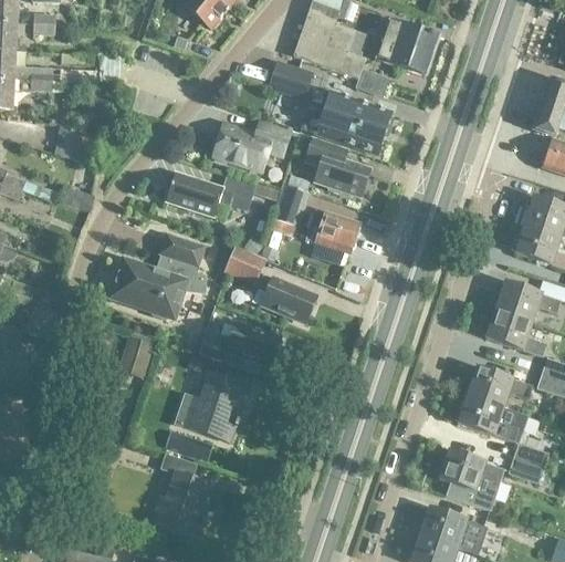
[(0,0),(0,20),(17,21),(18,4),(22,4),(22,0),(0,0)]
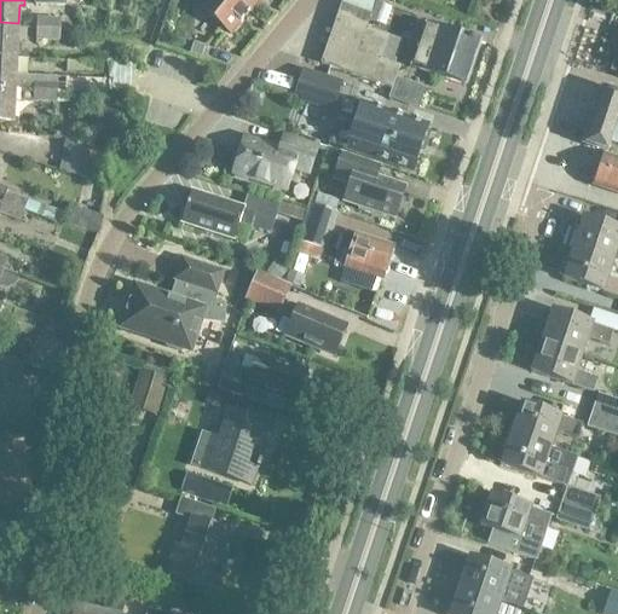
[(200,0),(198,1),(231,29),(250,7),(241,0),(200,0)]
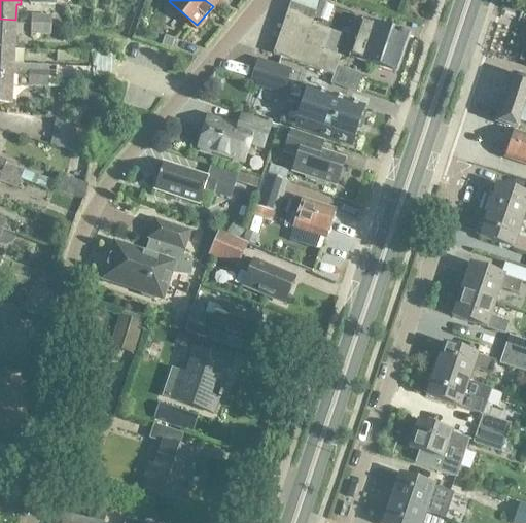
[(334,72),(337,63),(340,54),(336,53),(324,48),(330,28),(312,22),(315,14),(316,9),(290,0),(273,51),(334,72)]
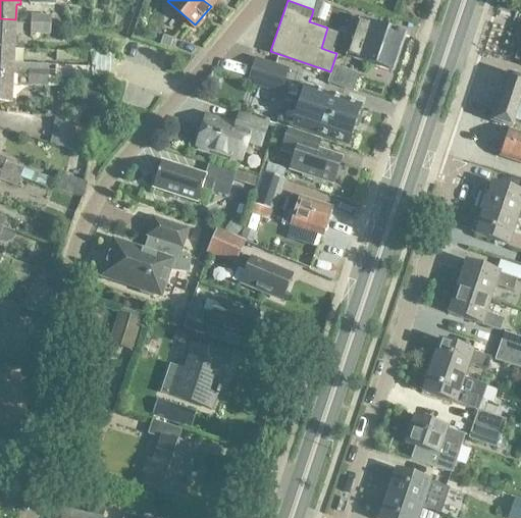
[(313,9),(312,14),(325,19),(331,3),(323,0),(316,0),(313,9)]
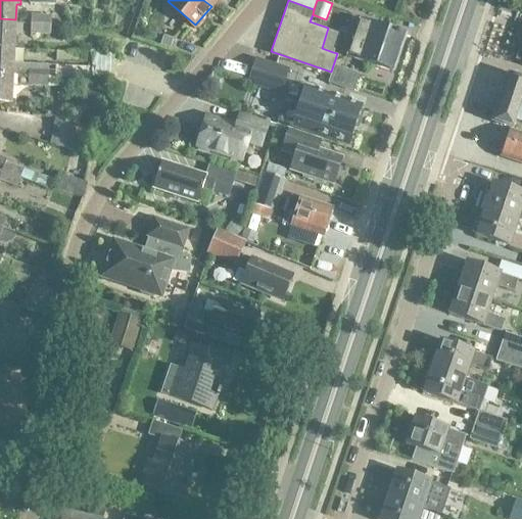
[(32,10),(32,20),(51,21),(52,11),(32,10)]
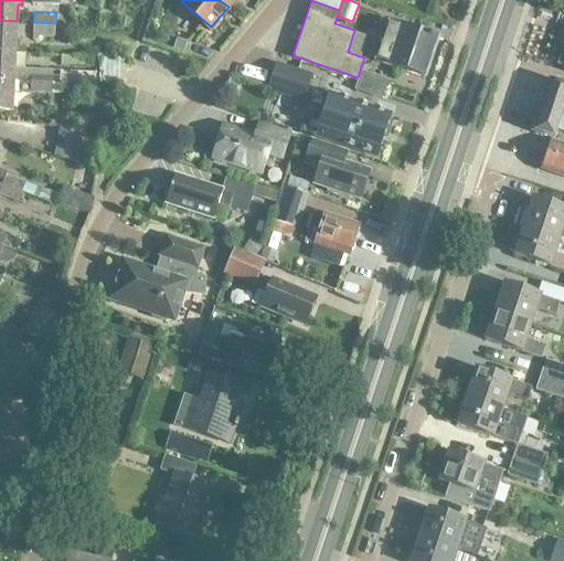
[(0,20),(0,48),(16,49),(16,46),(20,46),(20,36),(17,36),(17,21),(0,20)]
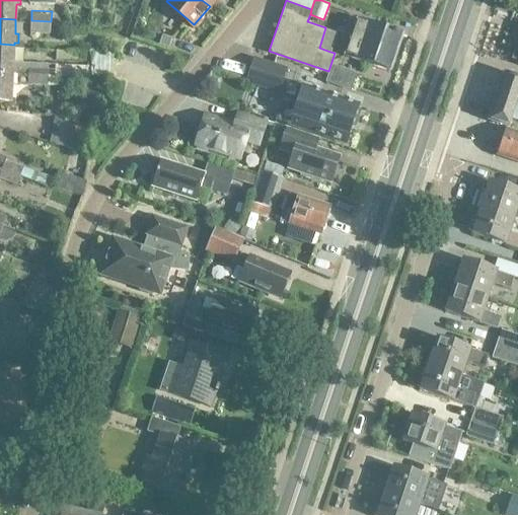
[(51,21),(31,20),(30,29),(51,30),(51,21)]
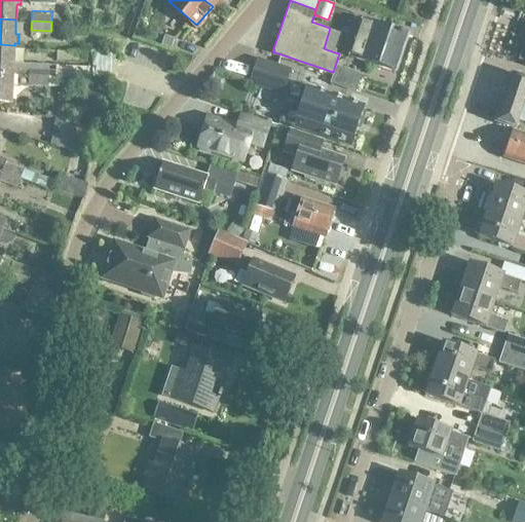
[(364,21),(352,57),(397,71),(409,35),(364,21)]
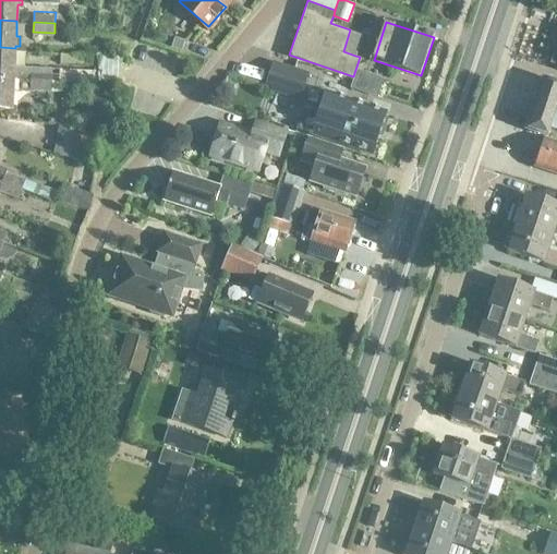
[(184,38),(176,36),(172,45),(182,47),(184,38)]
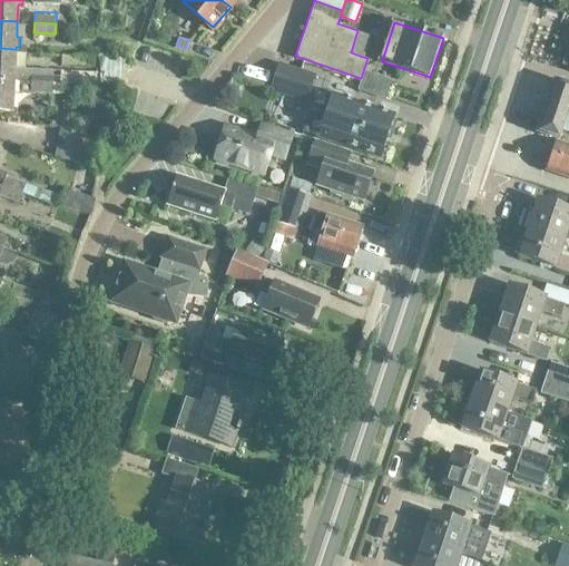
[(0,48),(0,78),(15,79),(16,49),(0,48)]
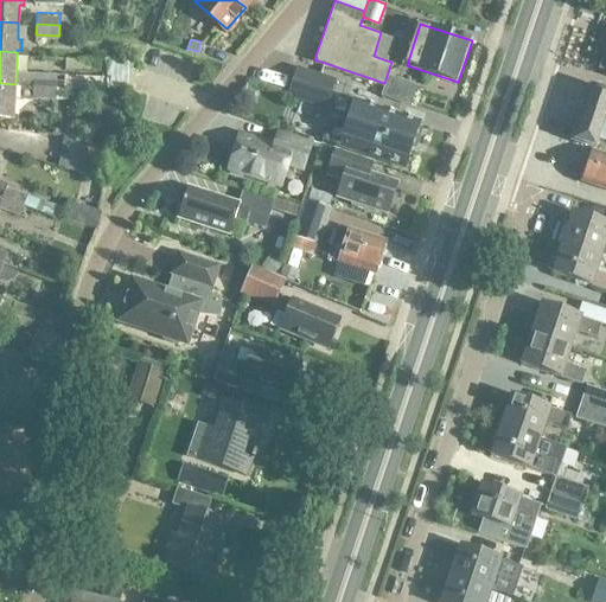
[(298,64),(288,95),(326,108),(337,77),(298,64)]
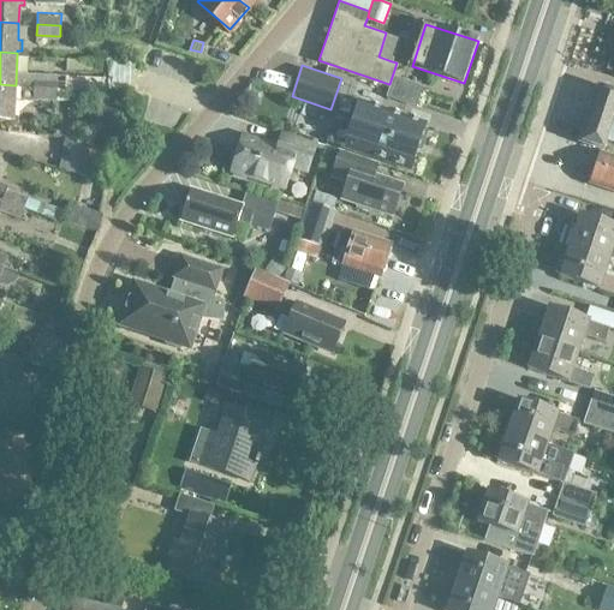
[(33,87),(58,88),(58,77),(34,76),(33,87)]
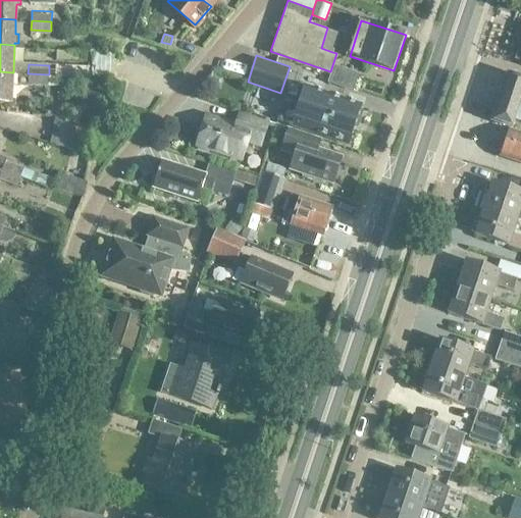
[(13,72),(0,71),(0,99),(11,100),(12,82),(48,83),(49,74),(28,73),(13,72)]
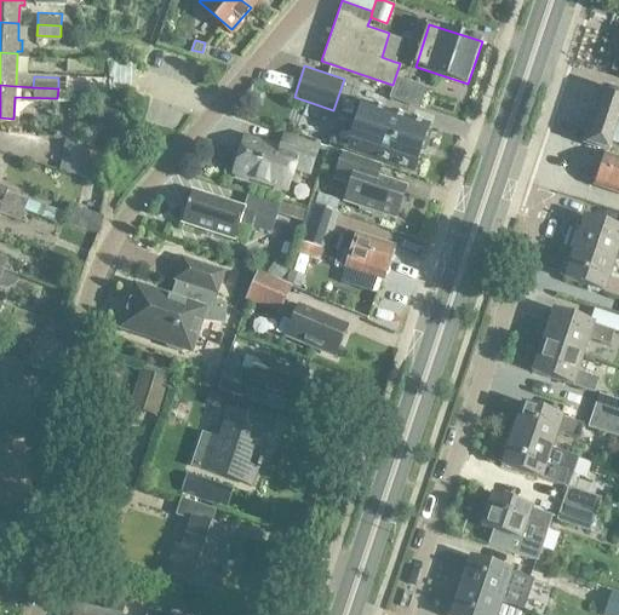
[(618,88),(606,85),(586,141),(608,149),(611,139),(618,142),(618,88)]
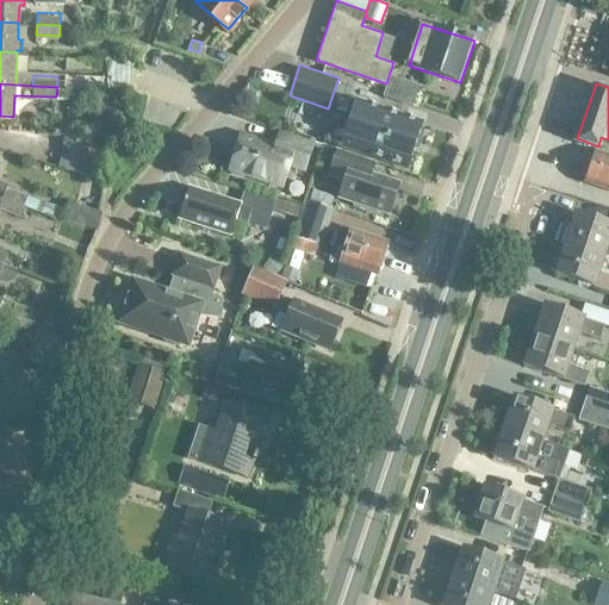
[(125,97),(97,94),(95,113),(124,116),(125,97)]
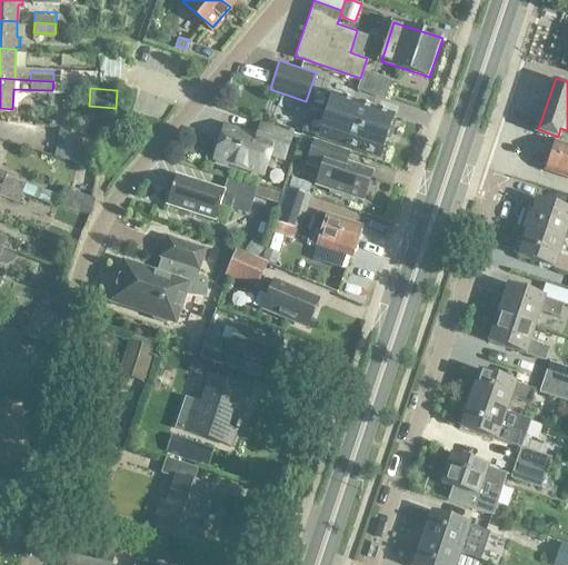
[(318,90),(305,129),(381,155),(390,127),(394,128),(397,118),(394,117),(395,112),(356,99),(355,102),(318,90)]
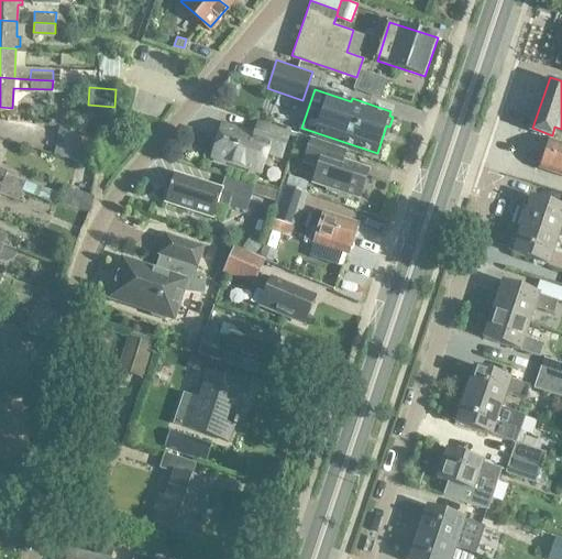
[(58,136),(78,143),(97,149),(99,149),(102,133),(84,129),(84,125),(61,120),(57,136),(58,136)]
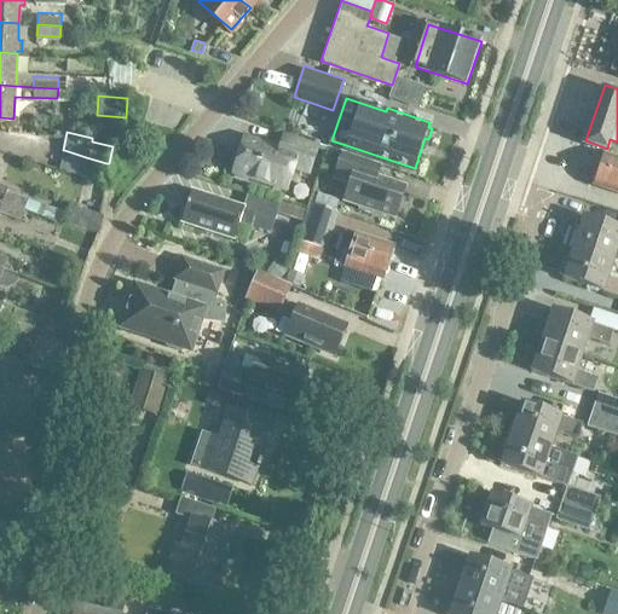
[(247,135),(235,169),(288,186),(294,166),(310,171),(319,143),(287,133),(282,146),(247,135)]
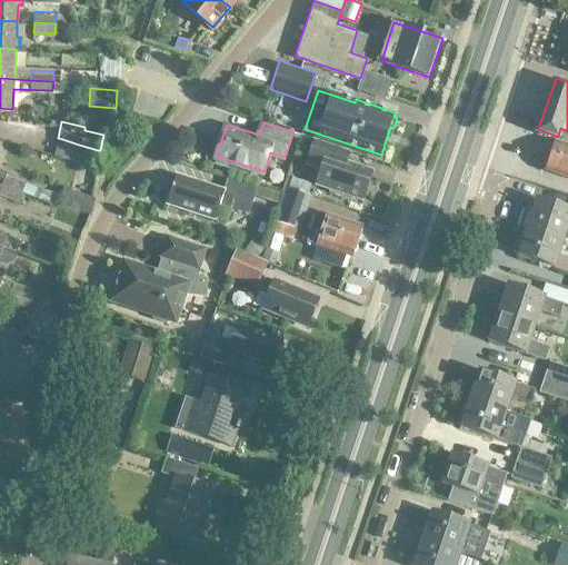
[(316,137),(308,161),(322,166),(318,180),(331,186),(330,189),(344,194),(346,190),(365,197),(374,170),(347,161),(351,149),(316,137)]
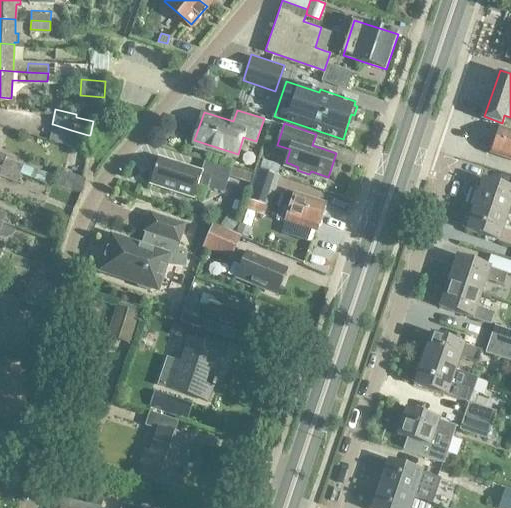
[(71,130),(53,124),(50,137),(67,142),(71,130)]
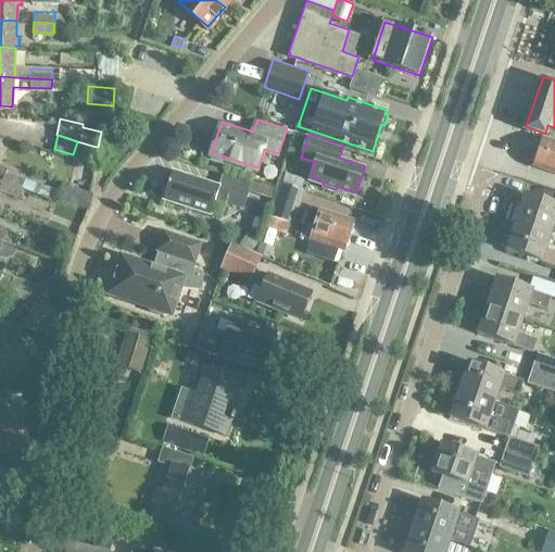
[(554,139),(542,136),(533,163),(554,170),(554,139)]
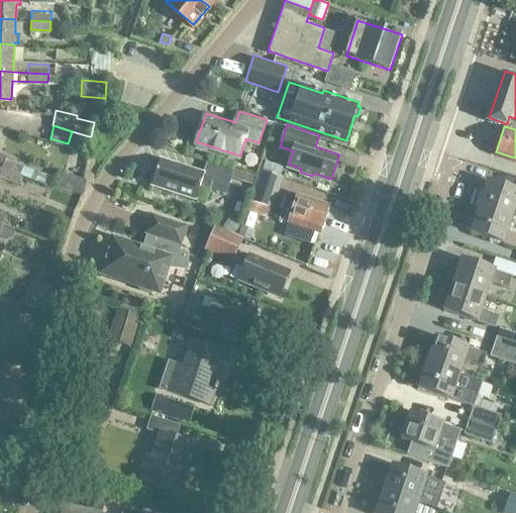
[(89,136),(72,131),(68,143),(86,148),(89,136)]
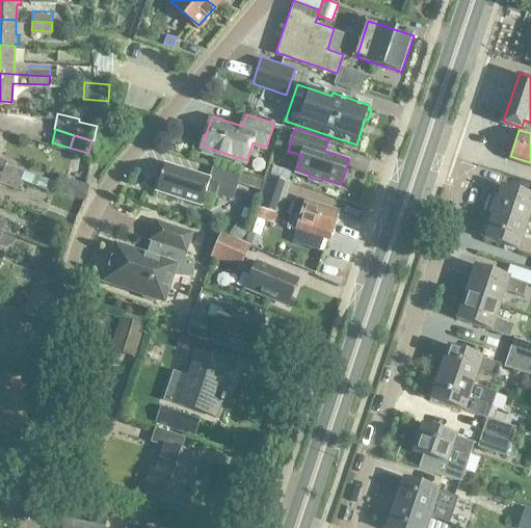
[(0,168),(2,170),(22,177),(24,169),(6,162),(7,160),(0,157),(0,168)]
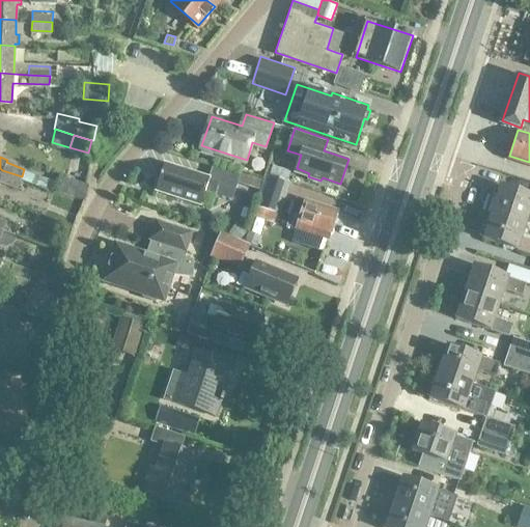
[(205,189),(215,192),(219,181),(235,187),(238,181),(241,172),(213,163),(208,175),(165,161),(156,188),(200,203),(205,189)]
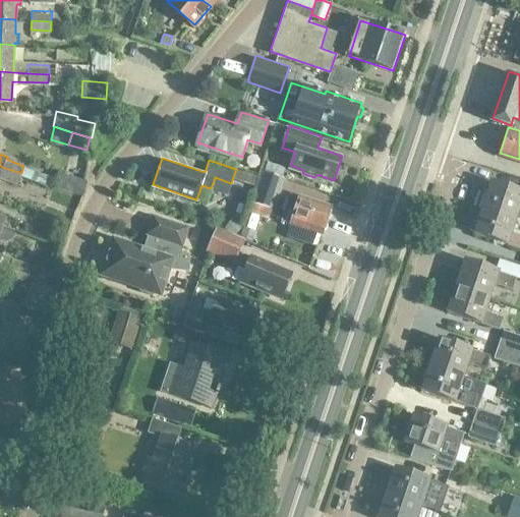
[(519,163),(508,159),(504,172),(519,177),(519,163)]
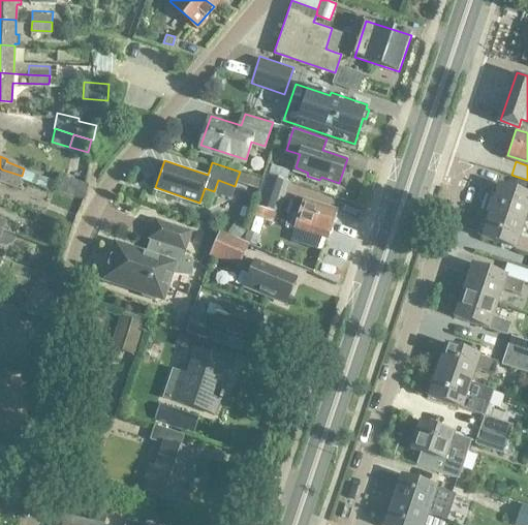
[(58,179),(24,168),(22,176),(55,187),(71,193),(84,197),(88,182),(60,173),(58,179)]
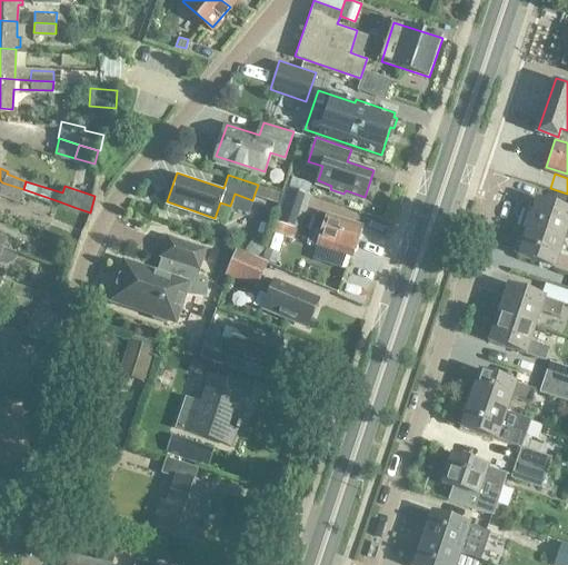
[(2,182),(0,190),(0,191),(20,199),(23,189),(2,182)]
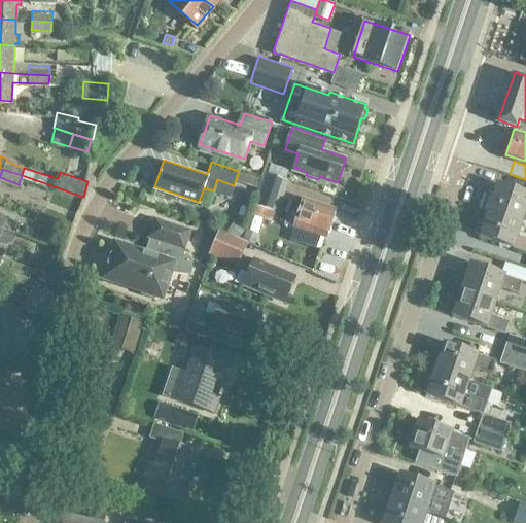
[(287,179),(285,178),(268,172),(265,171),(261,178),(259,186),(254,202),(251,211),(273,218),(276,209),(278,209),(287,179)]
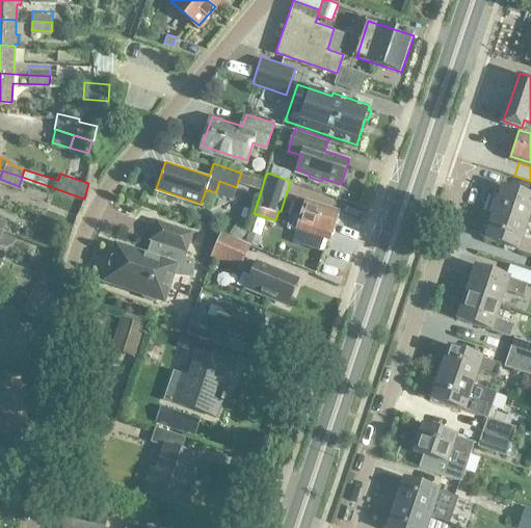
[(295,188),(330,199),(334,185),(299,175),(295,188)]
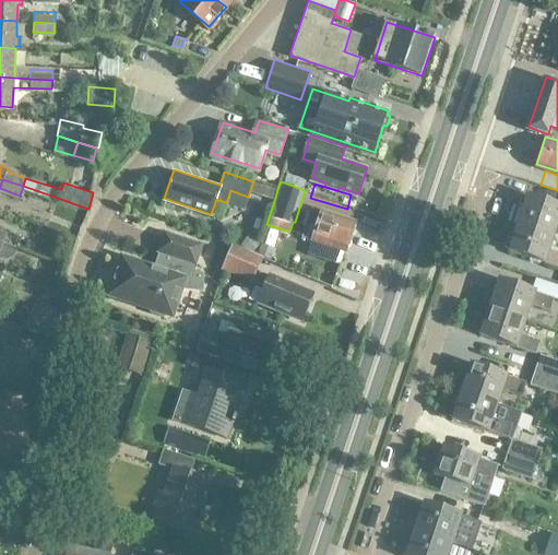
[(519,219),(555,232),(557,223),(557,202),(527,192),(527,193),(524,192),(522,202),(524,202),(519,219)]
